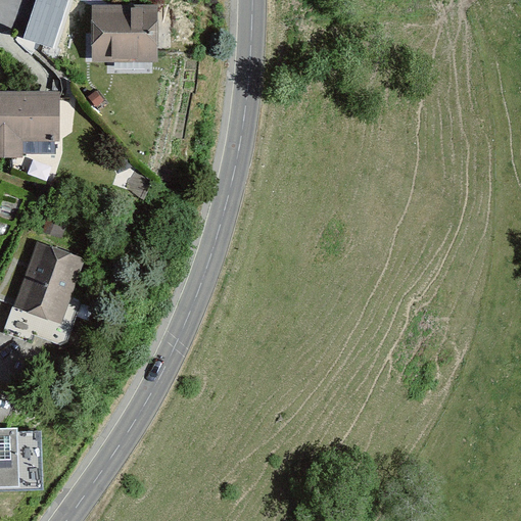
[(26,0),(17,20),(50,34),(63,0),(26,0)]
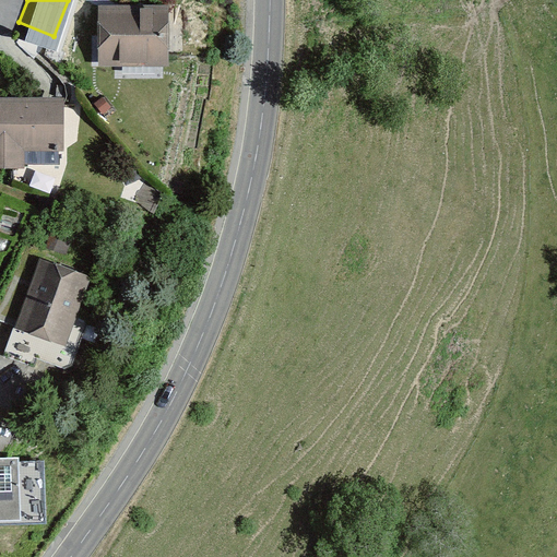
[(172,8),(98,4),(96,61),(168,64),(172,8)]
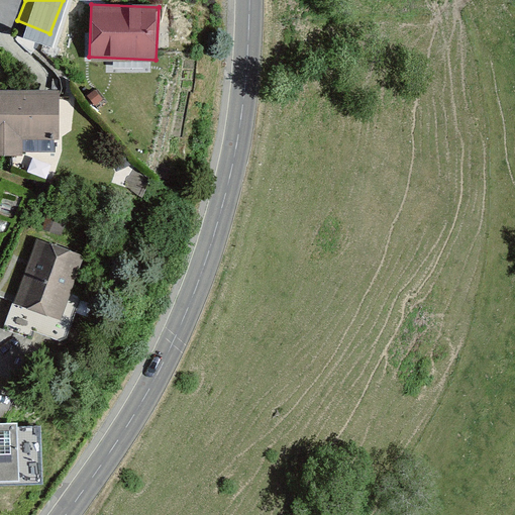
[(0,152),(23,153),(23,139),(59,139),(59,89),(0,88),(0,152)]
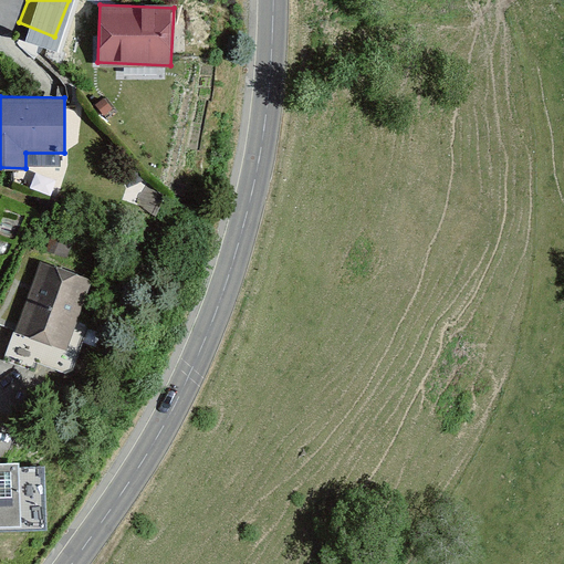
[(74,240),(52,232),(44,253),(66,261),(74,240)]
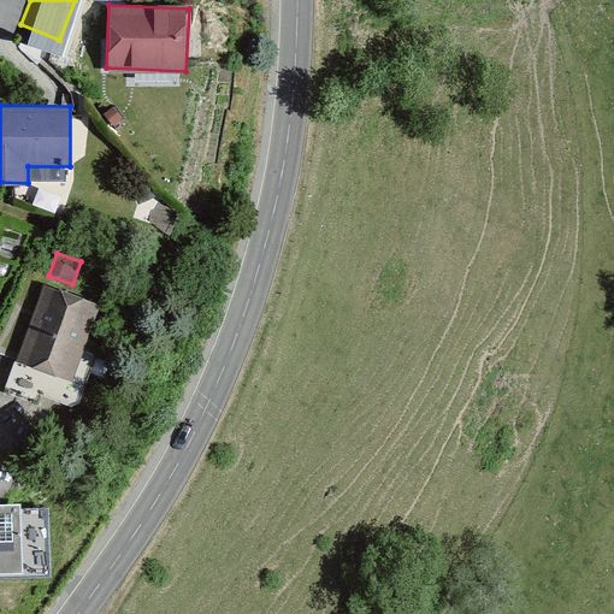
[(100,303),(45,284),(17,364),(72,383),(100,303)]
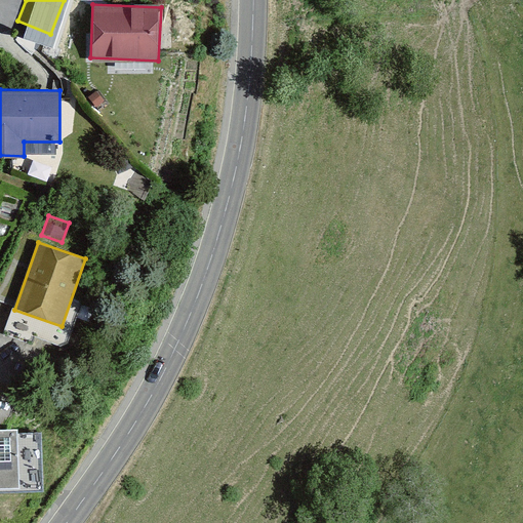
[(0,490),(44,489),(42,430),(0,432),(0,490)]
